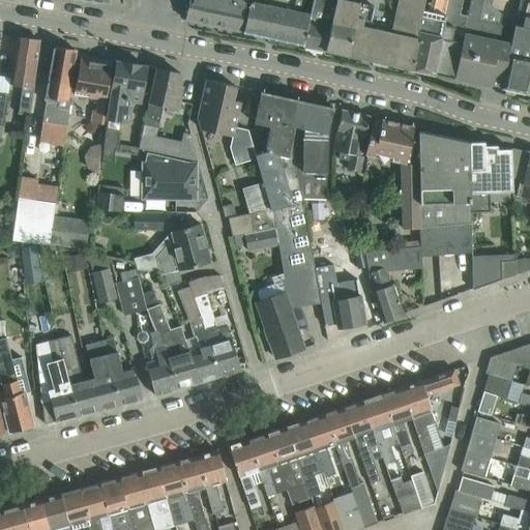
[(243,10),(245,0),(188,0),(185,19),(239,31),(243,10)]
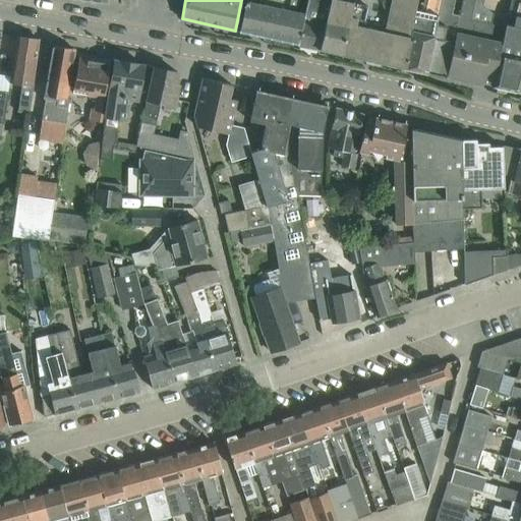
[(297,44),(306,0),(245,0),(239,32),(297,44)]
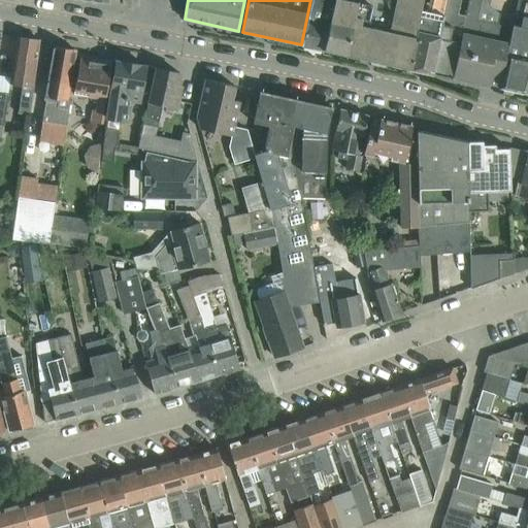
[(324,50),(334,0),(310,0),(301,44),(324,50)]
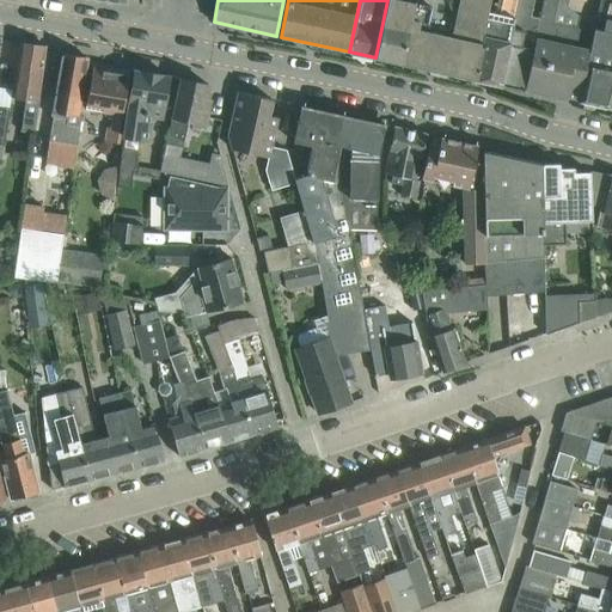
[(482,32),(487,12),(489,0),(387,0),(375,57),(475,79),(484,32),(482,32)]
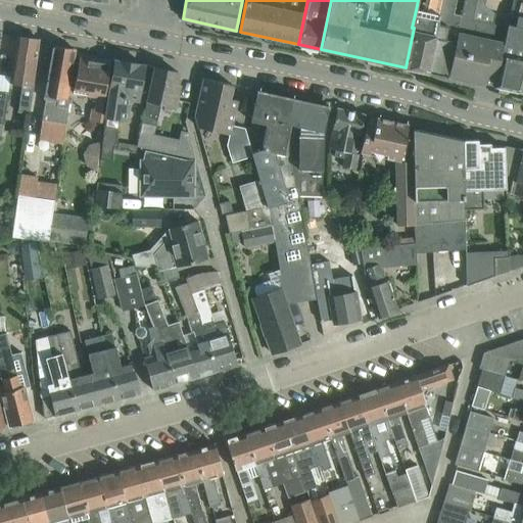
[(426,72),(442,0),(425,0),(425,3),(422,2),(420,11),(416,10),(412,28),(414,28),(406,67),(426,72)]
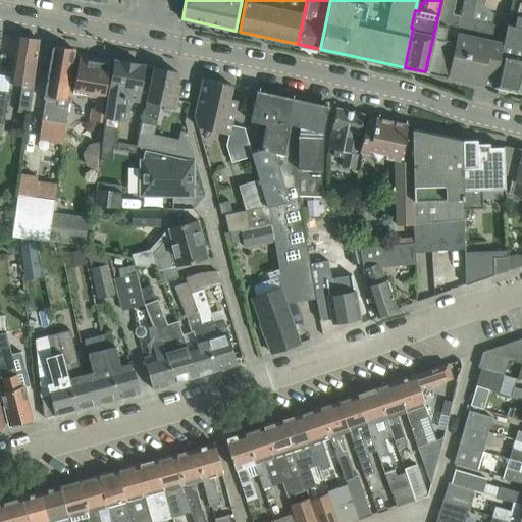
[(460,15),(453,13),(455,0),(441,0),(425,71),(446,76),(456,32),(460,15)]
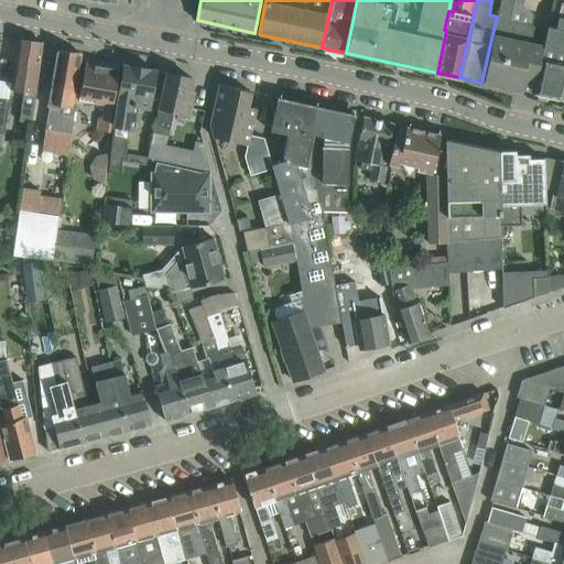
[(542,43),(532,41),(535,24),(510,19),(513,0),(500,0),(497,17),(492,34),(508,36),(503,60),(509,61),(506,71),(510,71),(506,88),(521,90),(521,88),(533,91),(542,43)]
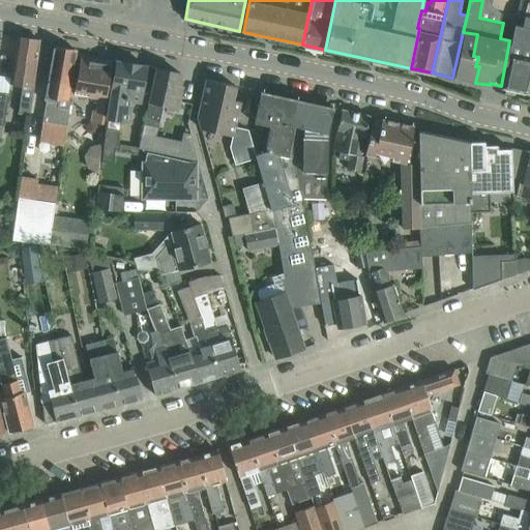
[(529,0),(520,0),(511,40),(509,40),(501,86),(501,88),(528,93),(529,84),(529,83),(529,0)]
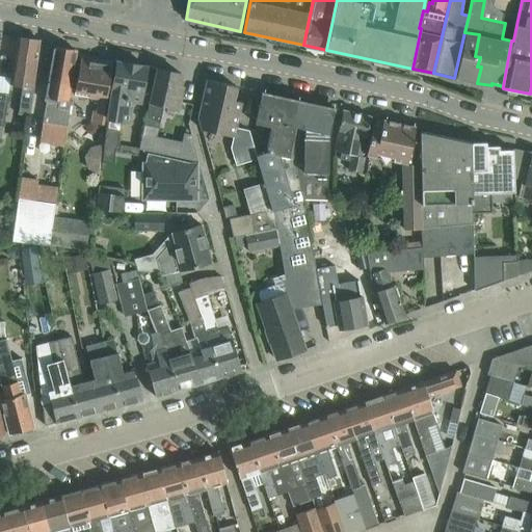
[(477,67),(480,57),(475,56),(479,34),(464,32),(454,78),(469,81),(477,83),(481,67),(477,67)]
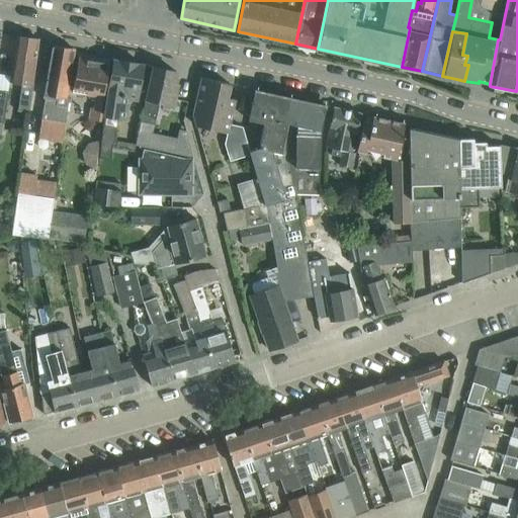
[(31,85),(35,59),(38,38),(16,35),(9,81),(21,83),(18,109),(28,110),(31,85)]
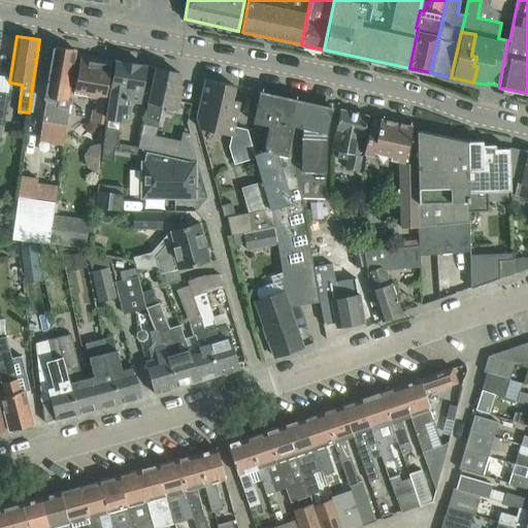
[(66,99),(71,70),(75,50),(53,45),(43,100),(45,100),(42,121),(65,125),(69,99),(66,99)]
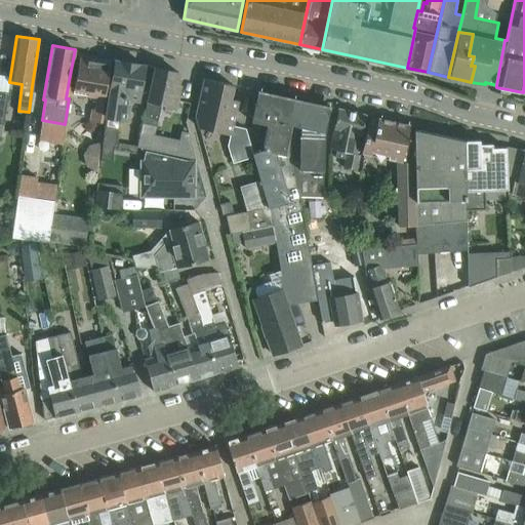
[(101,124),(108,81),(111,61),(96,57),(96,56),(80,53),(76,74),(73,93),(97,97),(95,112),(91,111),(89,123),(101,124)]
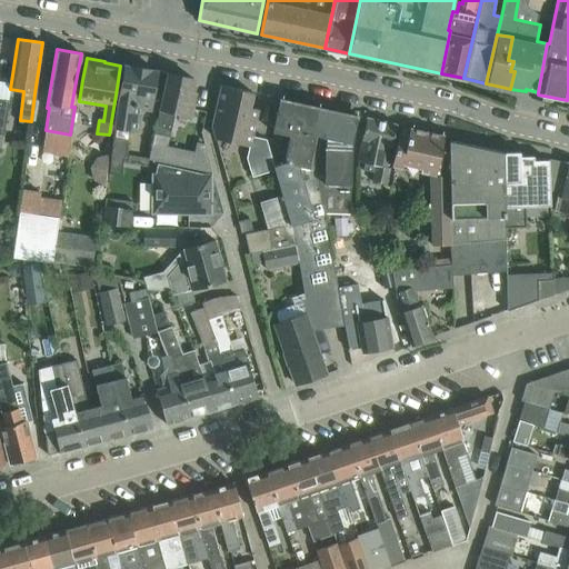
[(138,130),(141,108),(150,110),(157,70),(125,65),(121,87),(111,157),(122,159),(125,159),(130,129),(138,130)]
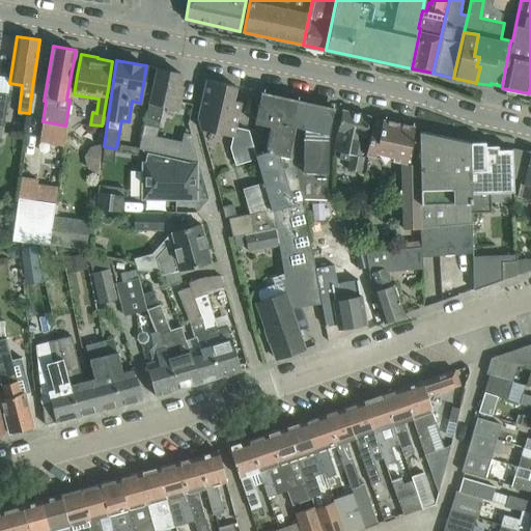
[(197,161),(191,134),(158,127),(163,104),(178,108),(183,86),(178,85),(182,74),(157,67),(138,148),(197,161)]
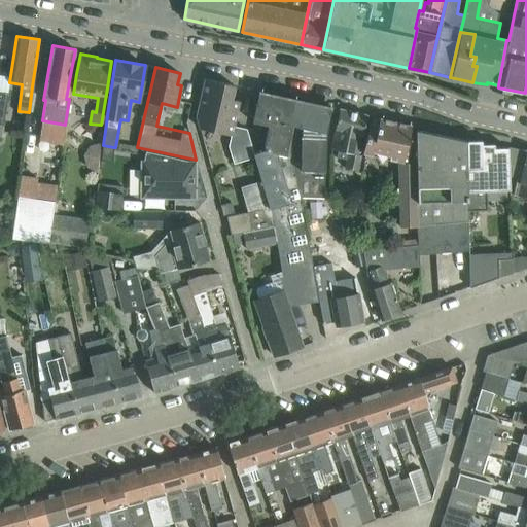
[(234,120),(239,101),(238,101),(231,99),(234,85),(234,84),(205,78),(197,116),(200,128),(231,135),(227,146),(233,164),(254,157),(253,154),(246,129),(233,126),(234,120)]
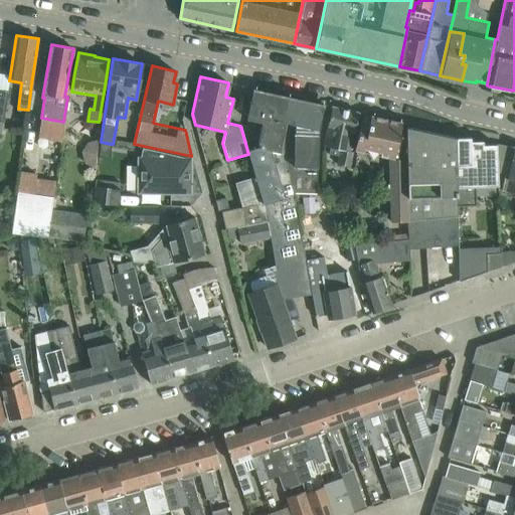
[(305,259),(293,190),(289,164),(285,138),(295,134),(296,124),(283,121),(288,96),(253,89),(250,100),(249,100),(248,103),(249,104),(246,119),(262,122),(256,148),(247,151),(248,154),(254,177),(235,183),(241,208),(249,206),(252,222),(267,220),(270,235),(274,259),(276,270),(278,282),(283,298),(311,294),(306,265),(305,261),(305,259)]
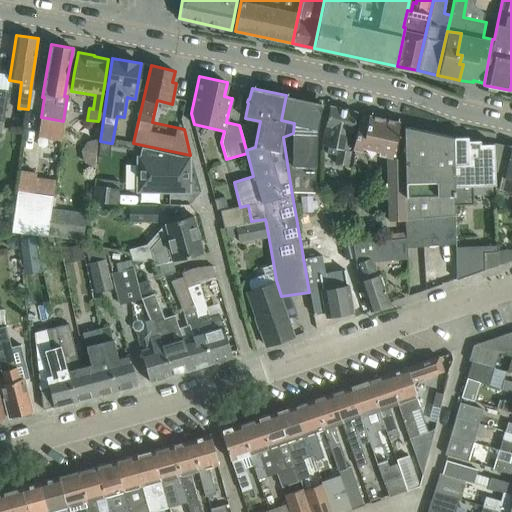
[(314,190),(316,128),(318,123),(322,104),(322,103),(286,95),(281,120),(294,123),(293,133),(283,137),(287,163),(291,189),(314,190)]
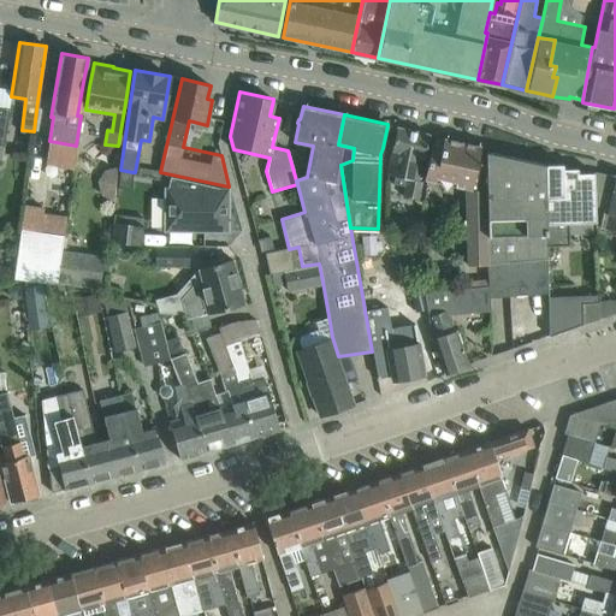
[(419,179),(424,158),(430,134),(397,126),(392,150),(388,173),(396,175),(394,183),(406,185),(404,195),(419,197),(422,181),(419,179)]
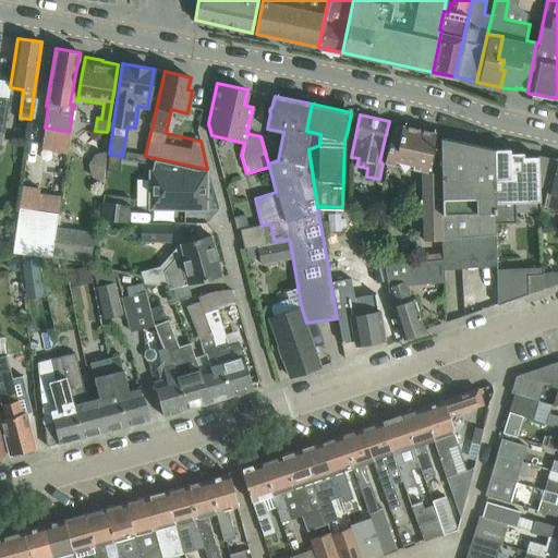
[(443,238),(440,137),(439,134),(438,133),(436,132),(392,122),(384,162),(422,171),(424,240),(441,239),(443,238)]
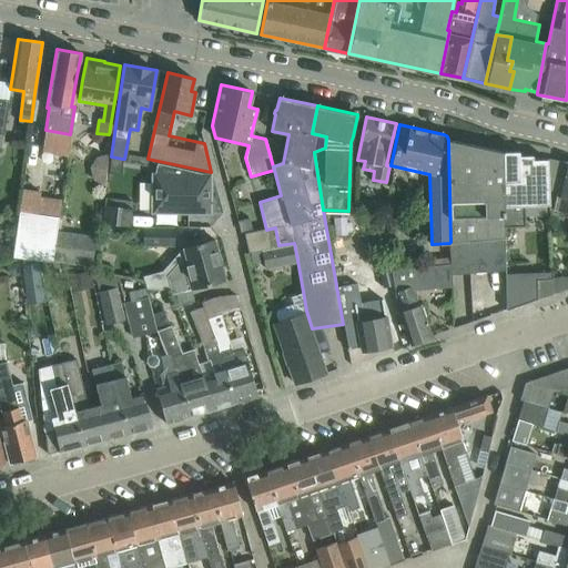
[(505,227),(503,156),(503,152),(467,144),(466,151),(449,148),(449,142),(452,142),(452,141),(448,140),(450,242),(505,239),(505,227)]
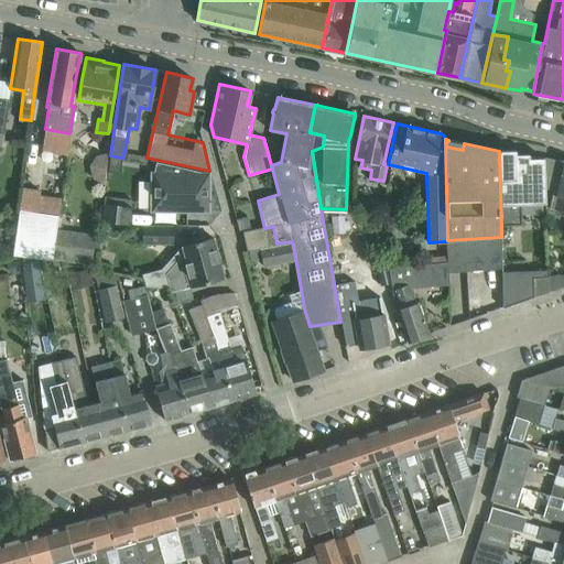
[(516,154),(514,150),(499,151),(499,155),(501,226),(511,225),(522,225),(521,203),(543,202),(543,203),(545,203),(545,188),(543,158),(529,159),(529,154),(516,154)]
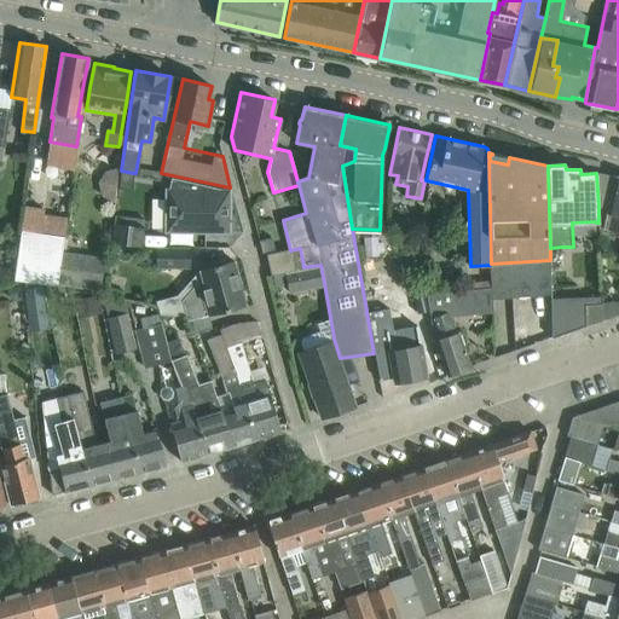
[(121,171),(120,187),(132,189),(133,173),(121,171)]
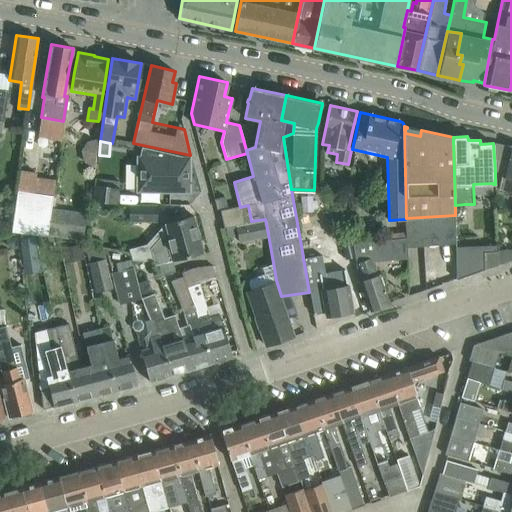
[(511,146),(508,145),(508,146),(496,143),(493,143),(495,171),(503,171),(499,188),(511,191),(511,146)]
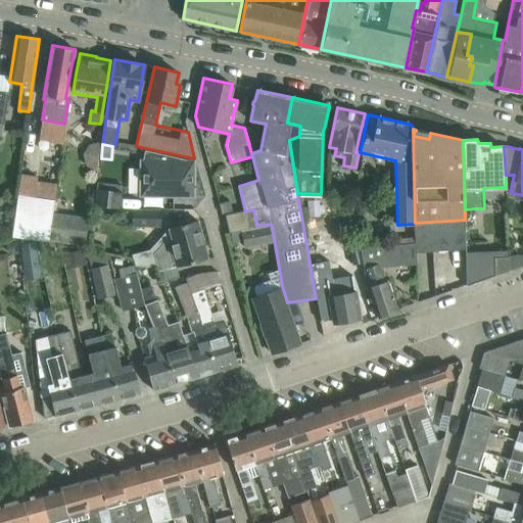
[(141,165),(140,165),(140,167),(140,196),(193,196),(193,179),(194,179),(194,161),(145,150),(141,165)]
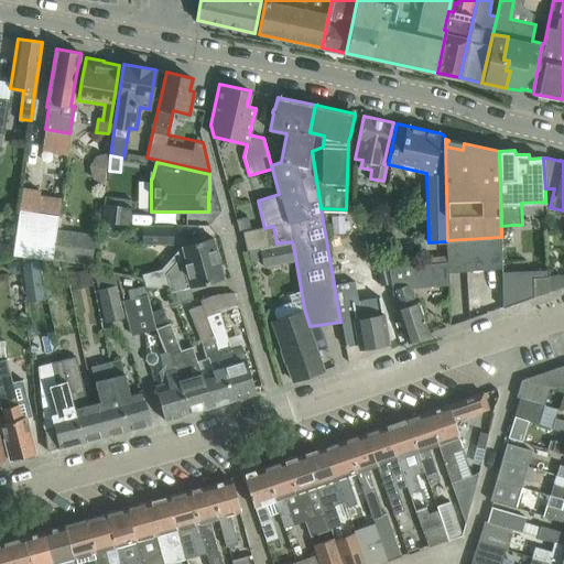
[(19,213),(14,256),(25,258),(53,260),(57,217),(60,197),(41,194),(41,191),(22,190),(19,213)]
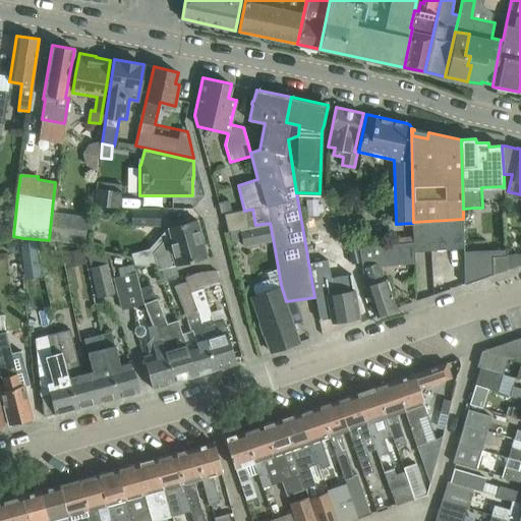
[(120,191),(97,188),(95,204),(118,207),(120,191)]
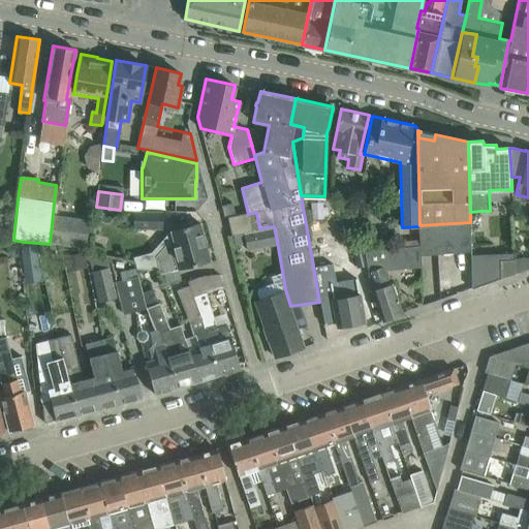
[(235,213),(231,203),(221,206),(224,216),(235,213)]
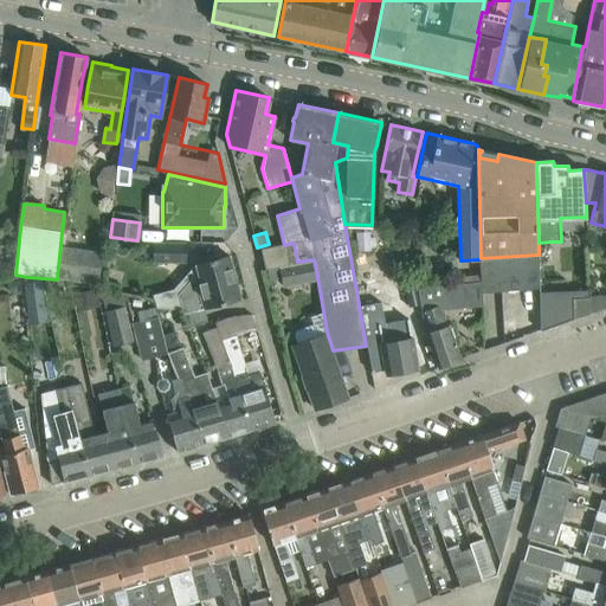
[(152,259),(185,259),(186,240),(153,240),(152,259)]
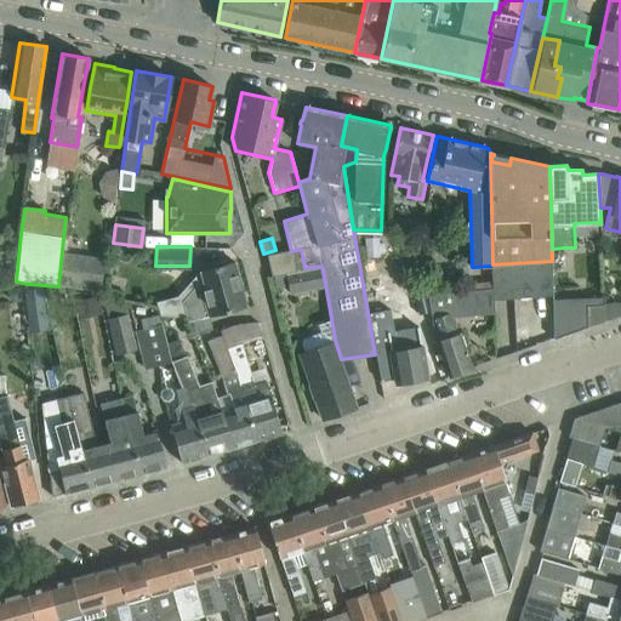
[(305,268),(301,249),(291,251),(268,255),(272,274),(286,272),(305,268)]
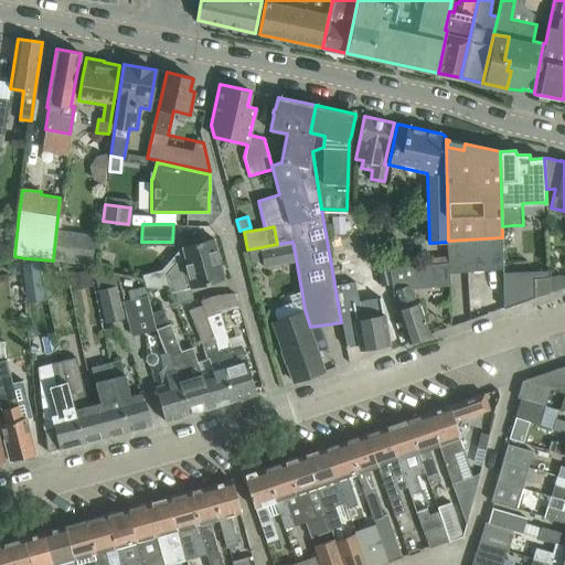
[(57,227),(53,260),(92,266),(96,232),(57,227)]
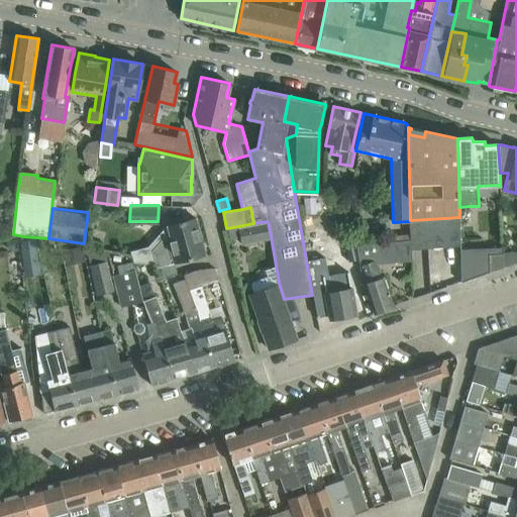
[(205,255),(195,217),(167,225),(170,235),(167,236),(167,238),(163,239),(152,250),(153,255),(152,255),(156,268),(174,263),(174,264),(205,255)]
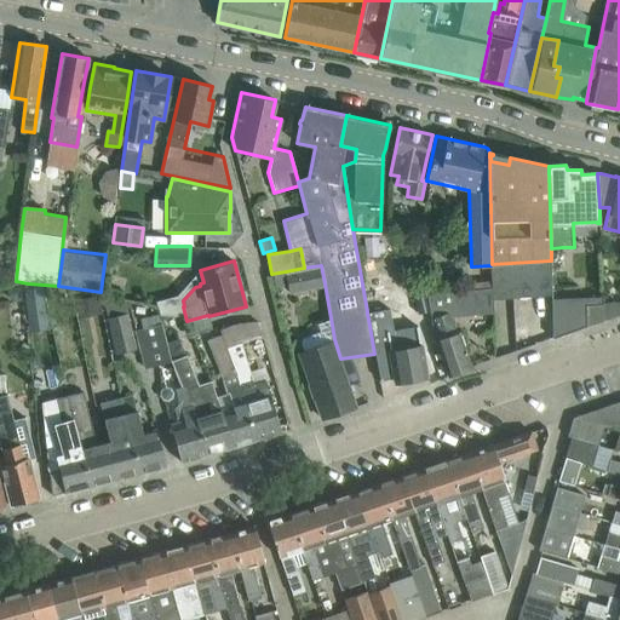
[(325,283),(321,265),(304,268),(286,271),(288,291),(325,283)]
